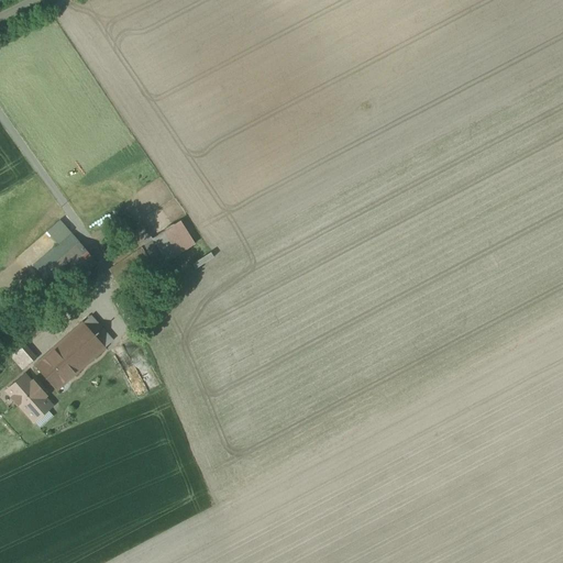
[(179,221),(153,239),(167,262),(195,244),(179,221)]
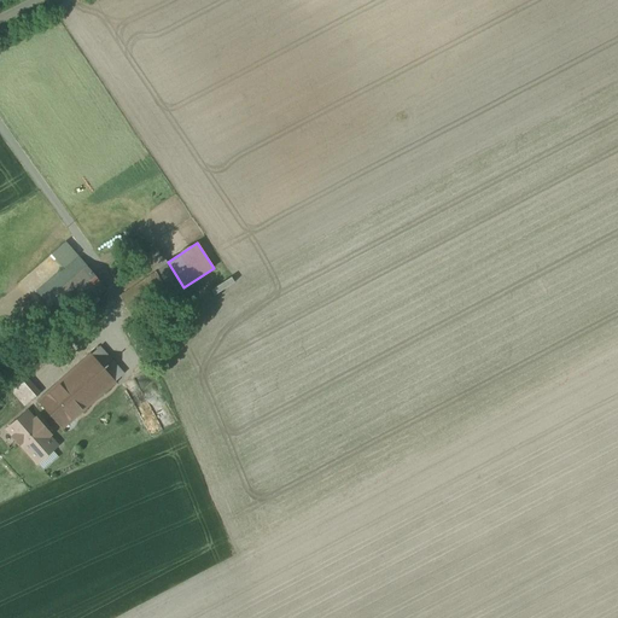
[(79,258),(38,295),(51,309),(75,289),(92,274),(79,258)]
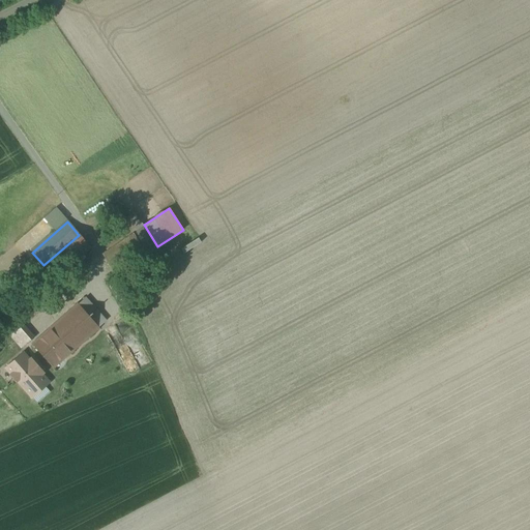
[(79,235),(64,247),(70,256),(86,242),(79,235)]
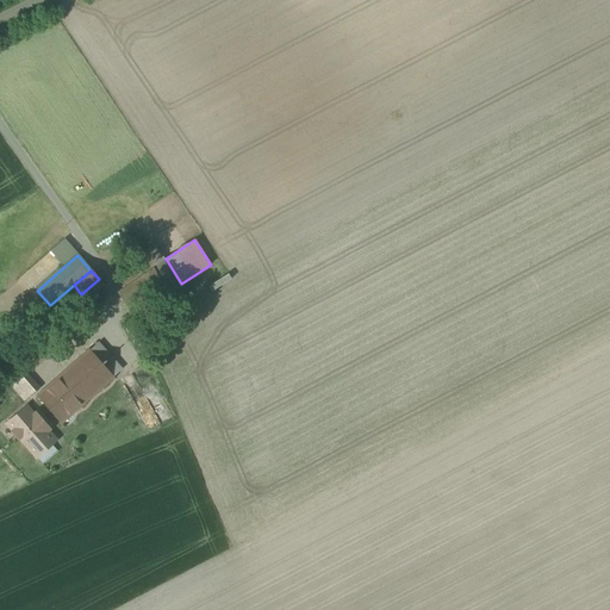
[(144,342),(131,319),(123,324),(136,347),(144,342)]
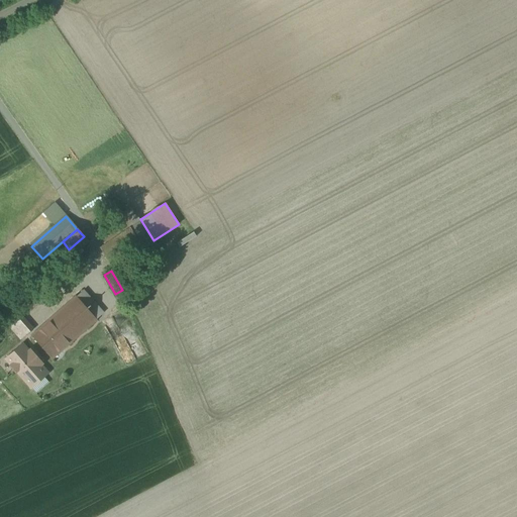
[(81,292),(49,320),(69,342),(101,315),(81,292)]
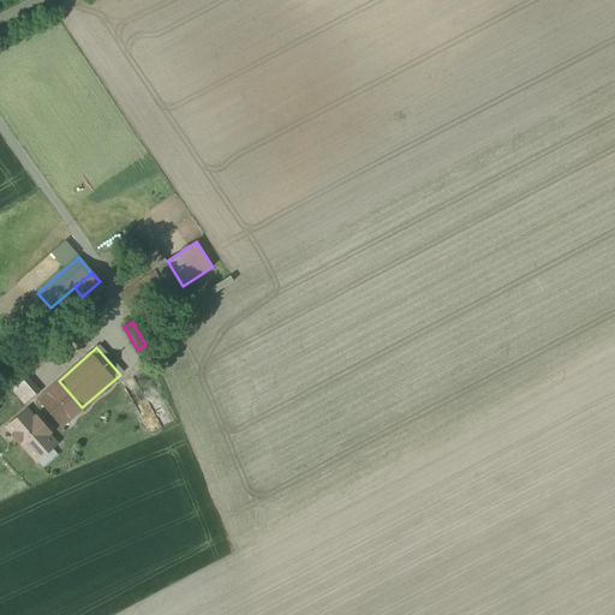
[(21,377),(10,387),(24,402),(35,393),(21,377)]
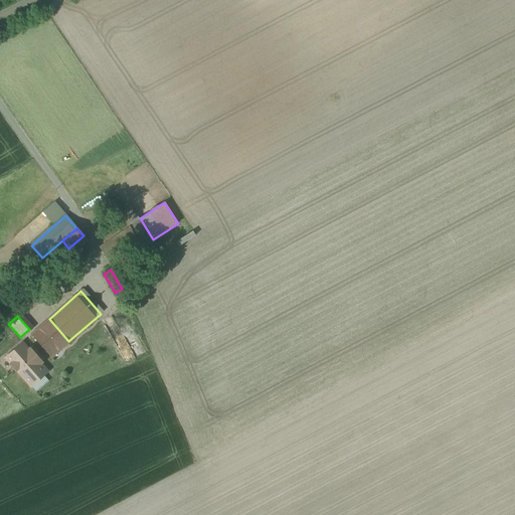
[(49,319),(31,334),(51,357),(68,341),(49,319)]
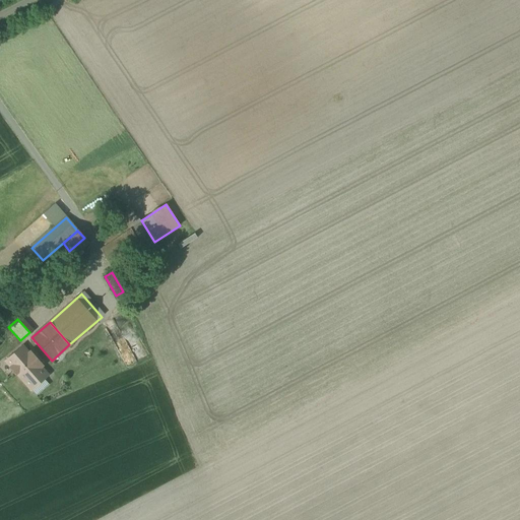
[(5,362),(30,390),(48,376),(21,346),(5,362)]
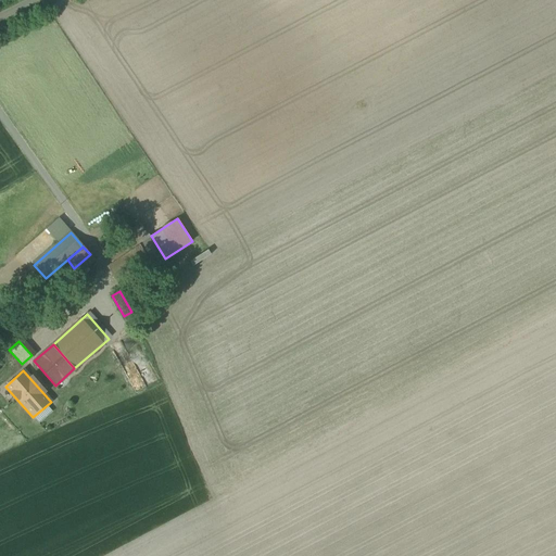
All buildings are outlined.
